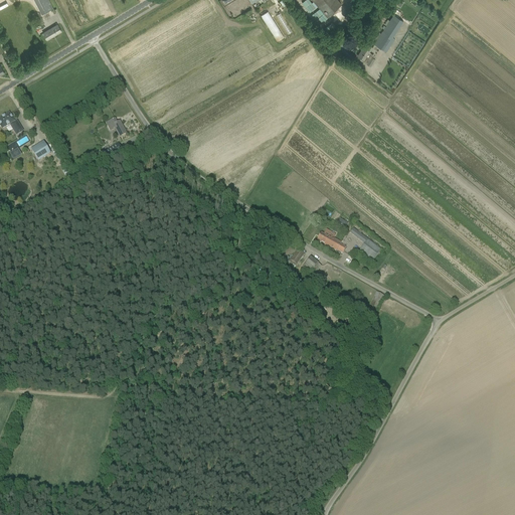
[(53,8),(49,0),(35,0),(42,13),(53,8)]
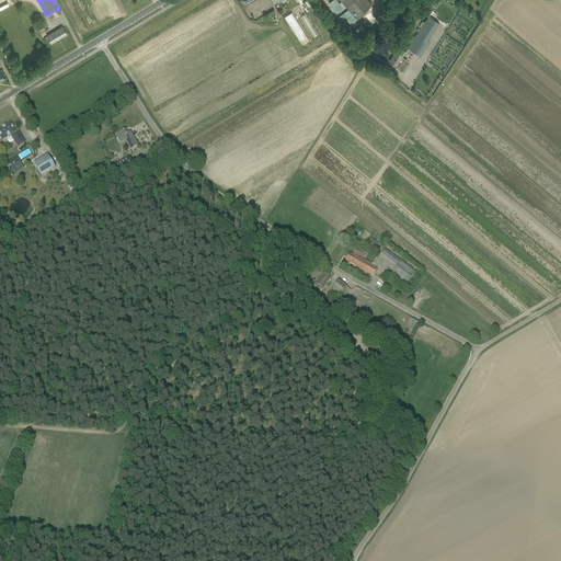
[(341,0),(355,15),(352,19),(353,20),(371,3),(368,0),(341,0)]
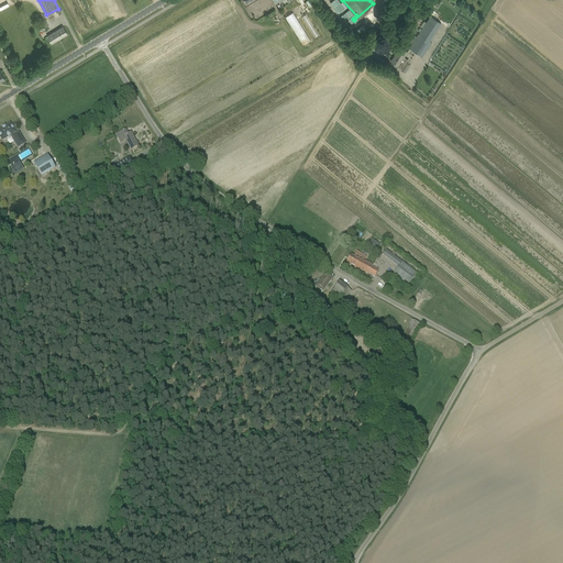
[(304,45),(310,40),(293,12),(286,17),(304,45)]
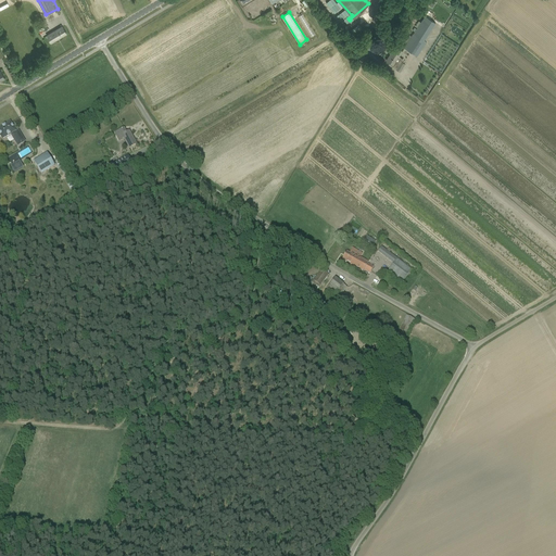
[(303,14),(298,17),(311,37),(316,34),(303,14)]
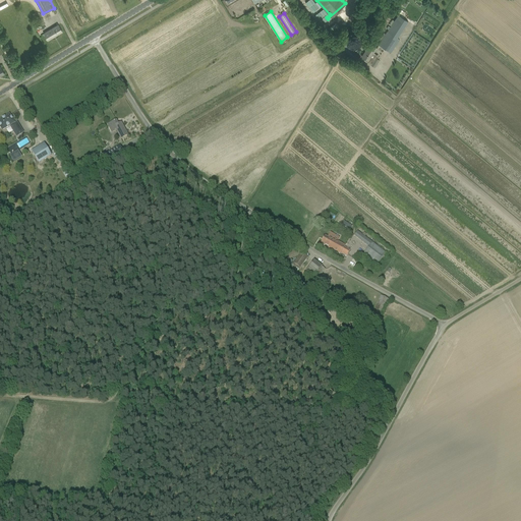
[(45,33),(49,40),(63,32),(59,24),(45,33)]
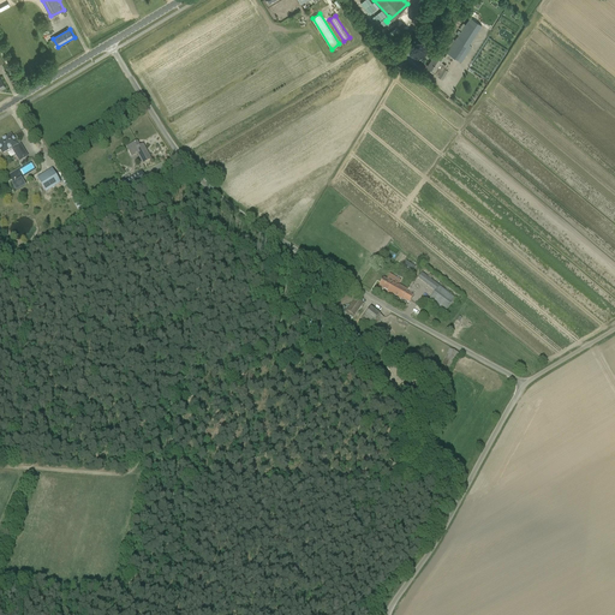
[(472,46),(458,36),(455,40),(451,36),(446,45),(451,47),(447,52),(463,61),(472,46)]
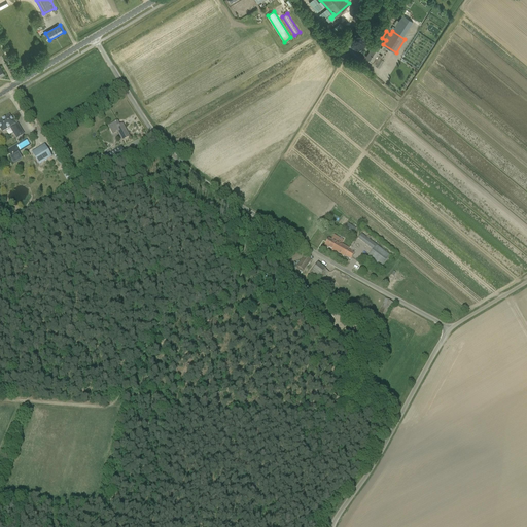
[(370,59),(369,61),(380,68),(385,60),(377,56),(382,48),(375,44),(366,57),(370,59)]
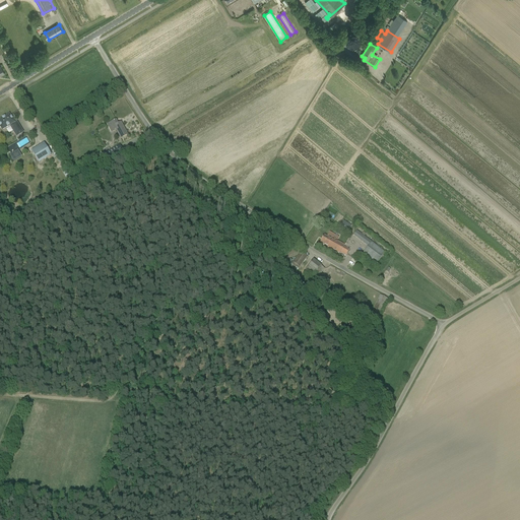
[(0,128),(1,128),(2,131),(10,126),(10,127),(16,137),(23,133),(17,123),(15,124),(14,123),(9,115),(0,120),(0,128)]
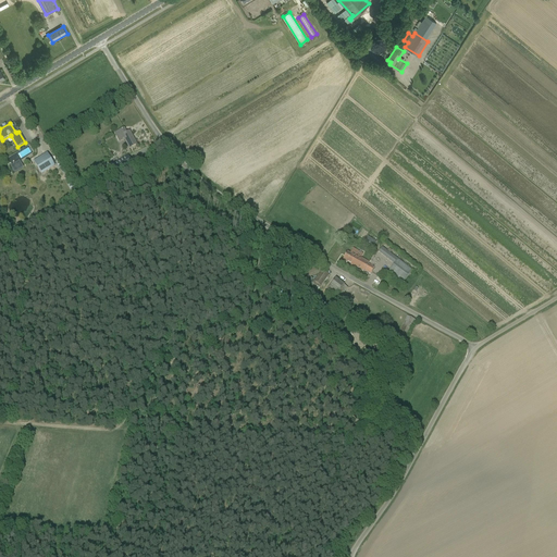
[(123,139),(124,139),(130,149),(137,145),(130,132),(126,133),(124,128),(119,132),(123,139)]
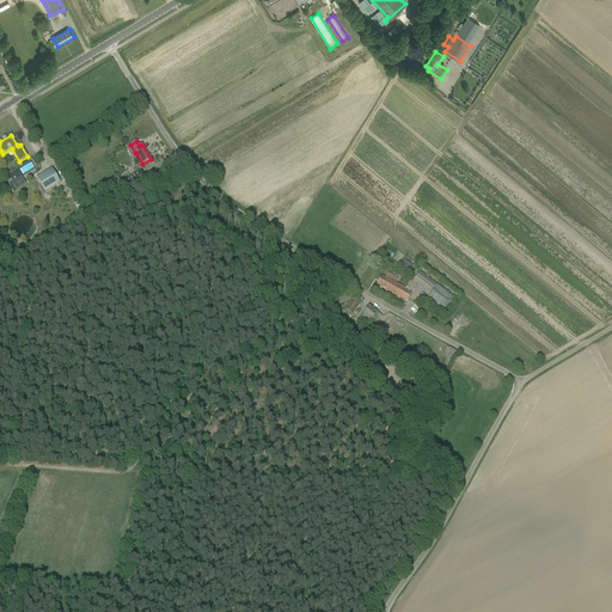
[(46,193),(60,183),(51,170),(37,178),(46,193)]
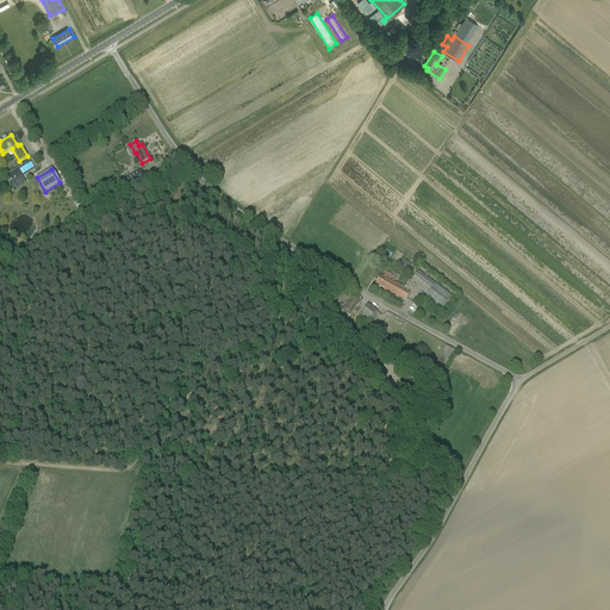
[(128,190),(144,180),(139,172),(123,181),(128,190)]
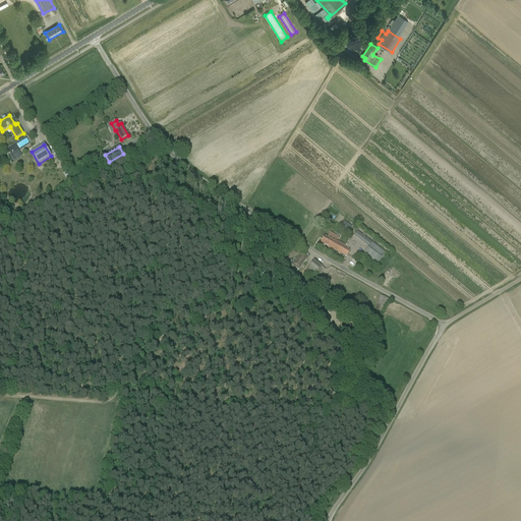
[(18,151),(9,156),(13,162),(22,157),(18,151)]
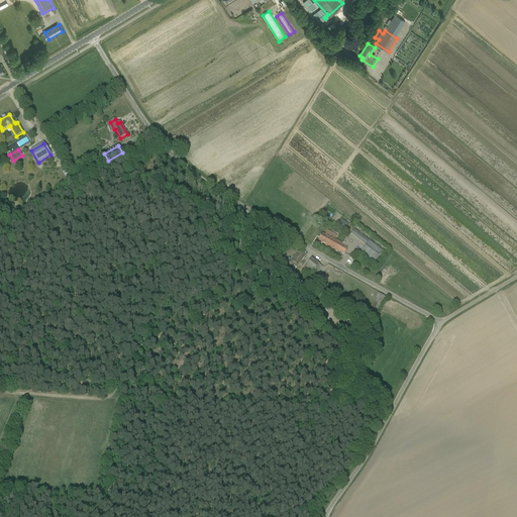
[(349,225),(341,220),(339,224),(347,228),(349,225)]
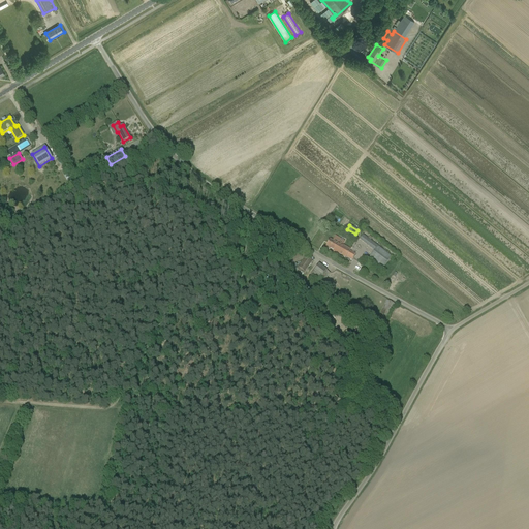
[(330,240),(325,247),(345,258),(346,257),(352,260),(355,254),(350,251),(350,250),(338,243),(337,244),(330,240)]
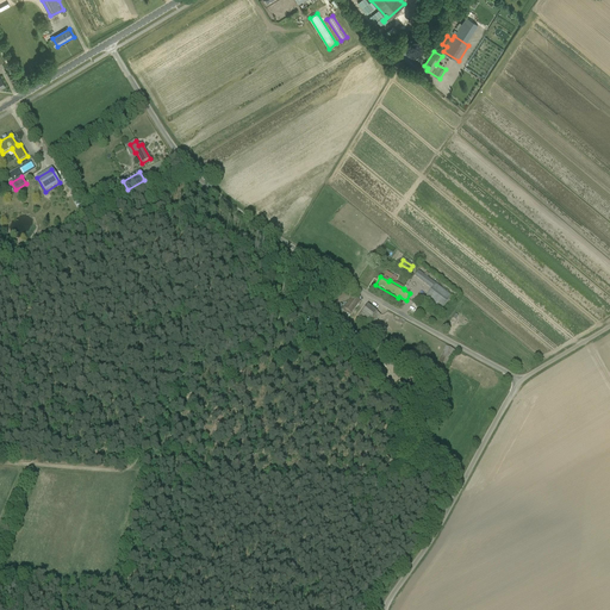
[(435,284),(424,298),(442,310),(444,307),(448,311),(446,313),(452,318),(462,304),(435,284)]
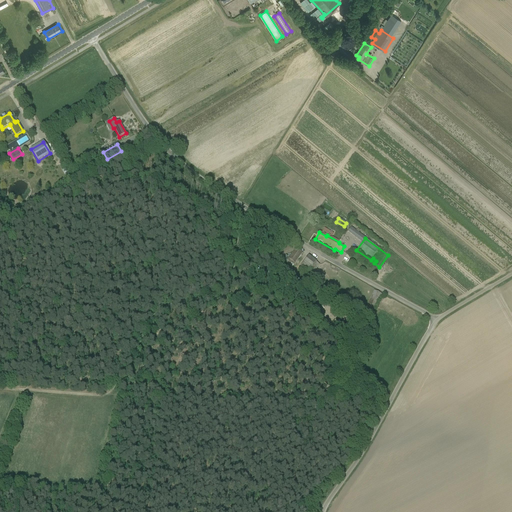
[(288,259),(295,263),(302,254),(296,249),(288,259)]
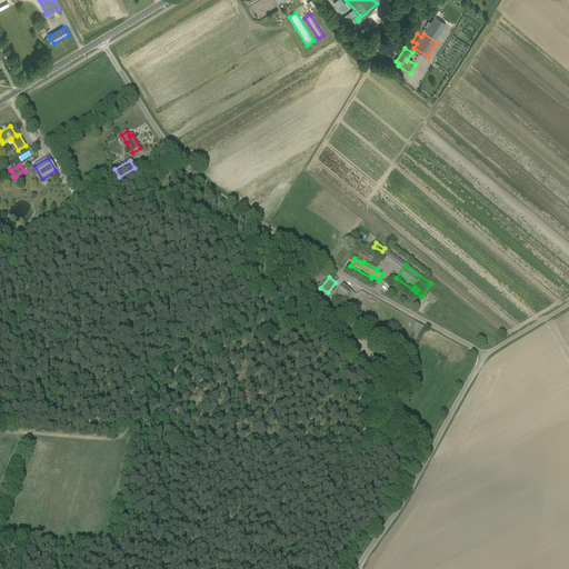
[(333,296),(342,302),(351,291),(342,285),(333,296)]
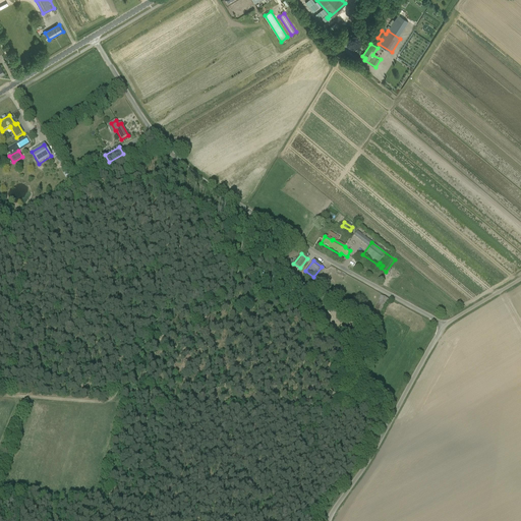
[(380,319),(388,299),(381,296),(372,314),(380,319)]
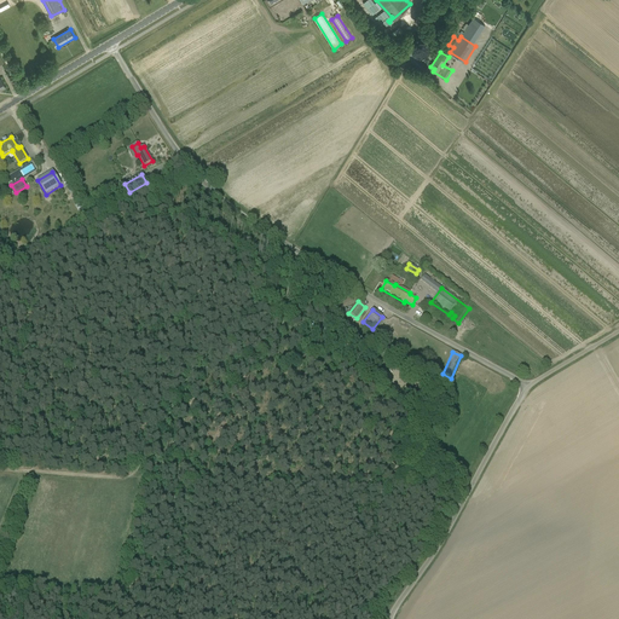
[(392,374),(398,365),(393,362),(388,370),(392,374)]
